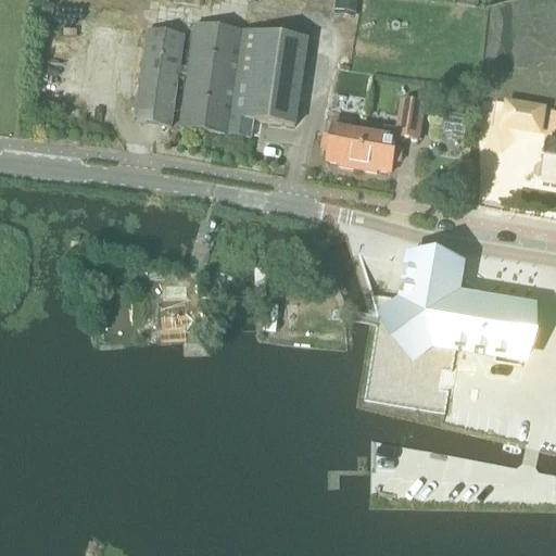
[(352,0),(341,0),(339,14),(355,17),(357,1),(352,0)]
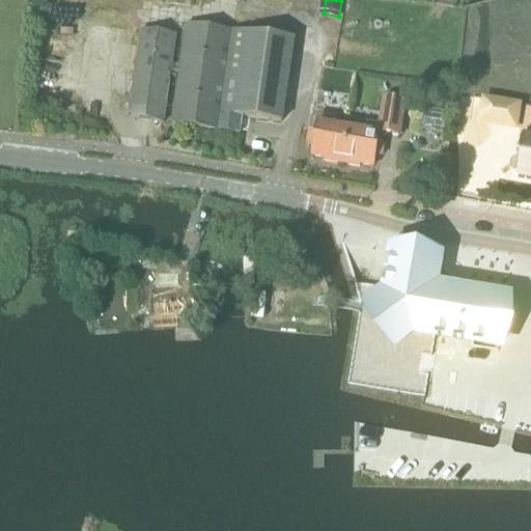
[(163,123),(169,86),(170,74),(180,75),(173,126),(240,135),(242,119),(282,124),(294,43),(186,28),(179,68),(172,67),(176,36),(142,32),(130,119),(163,123)]
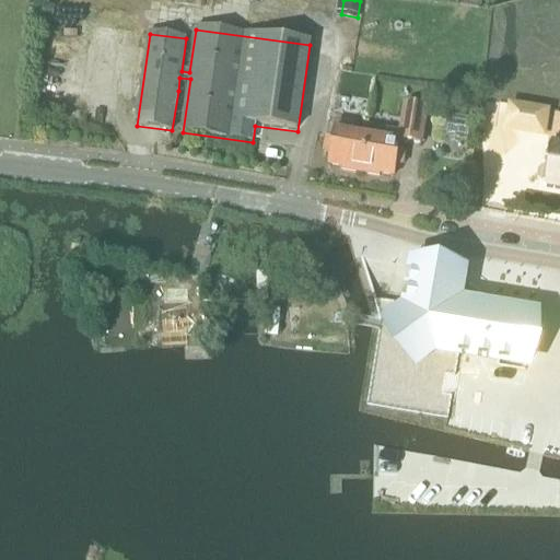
[(361,172),(361,175),(378,178),(380,175),(393,178),(395,167),(401,168),(404,156),(397,155),(399,141),(421,146),(428,111),(405,106),(399,135),(385,131),(383,141),(368,138),(361,172)]
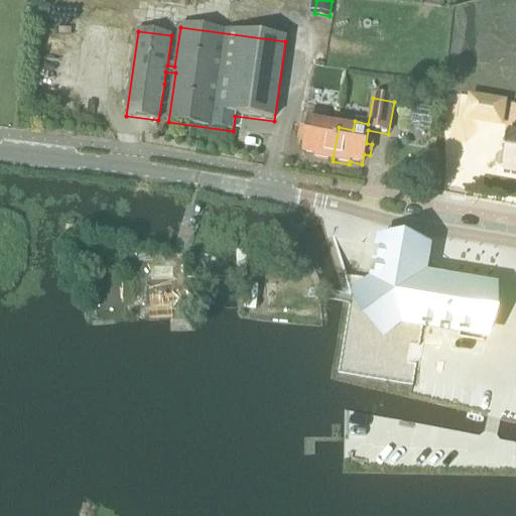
[(301,131),(299,142),(305,143),(304,153),(316,155),(315,158),(333,161),(333,158),(339,127),(325,125),(327,116),(311,113),(307,132),(301,131)]
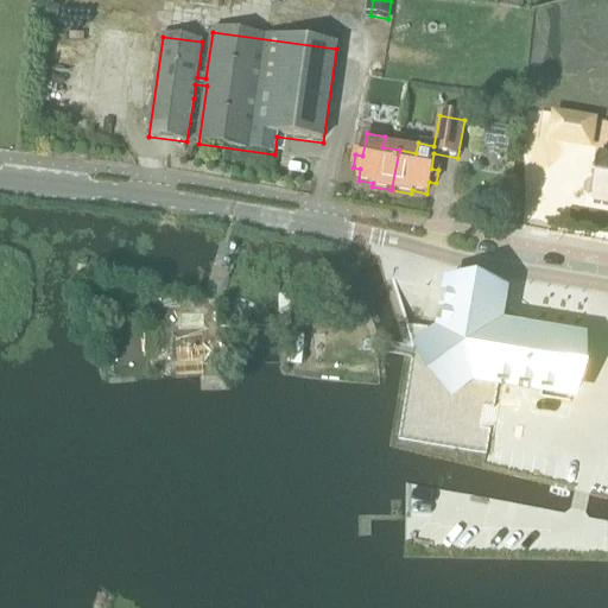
[(607,206),(607,160),(597,159),(589,203),(607,206)]
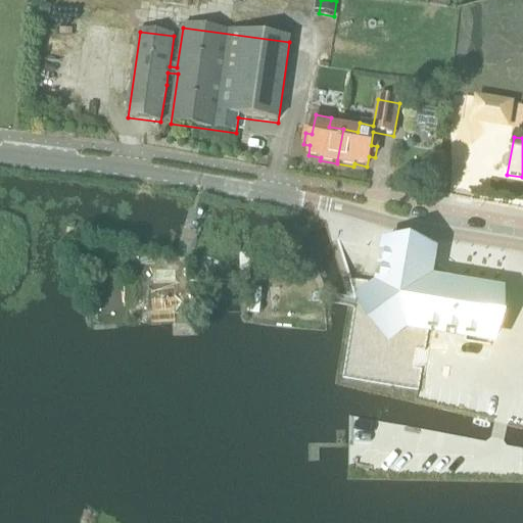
[(355,301),(343,380),(419,392),(421,374),(422,371),(413,369),(415,350),(425,352),(426,348),(428,332),(466,338),(467,338),(491,342),(500,297),(498,297),(442,288),(442,291),(426,288),(431,257),(386,249),(380,287),(366,285),(351,282),(349,282),(355,301)]
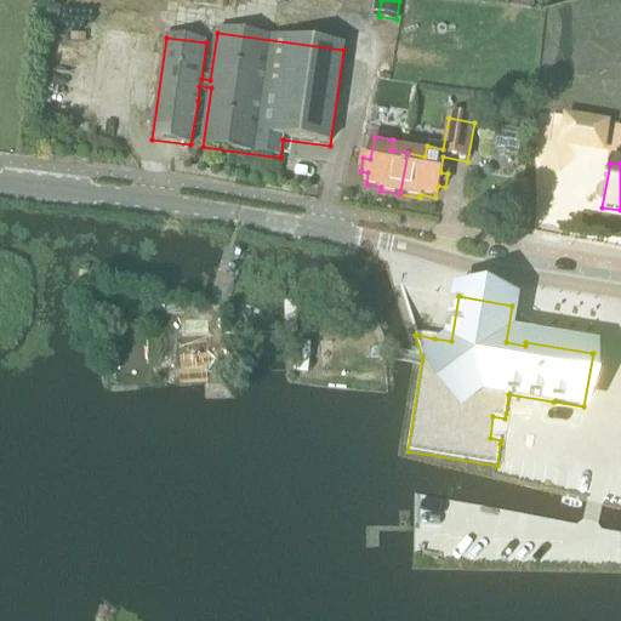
[(209,322),(183,322),(183,337),(209,336),(209,322)]
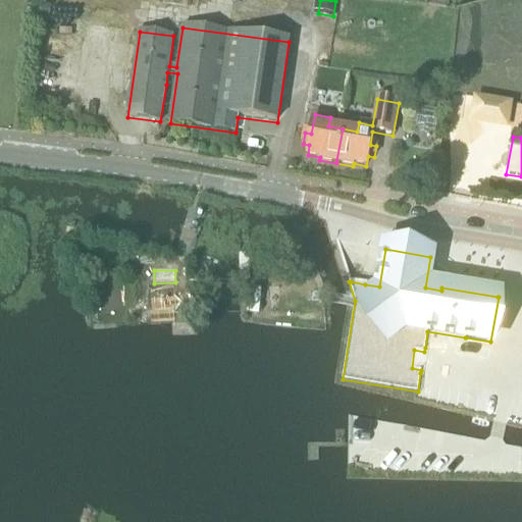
[(521,337),(514,337),(510,361),(521,363),(521,361),(521,337)]
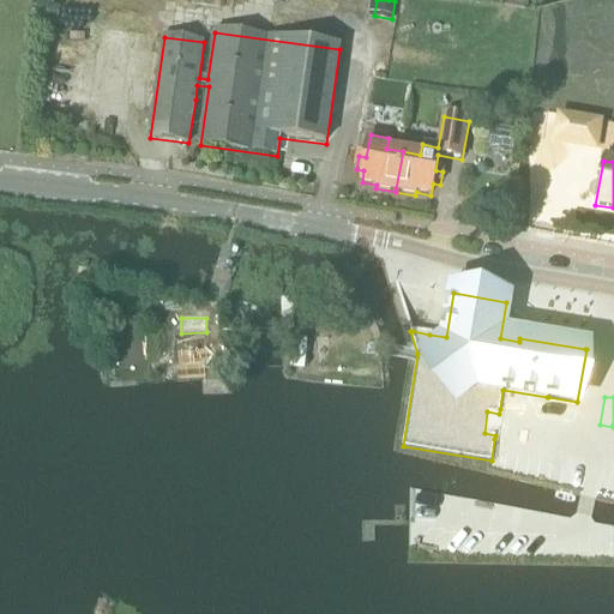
[(612,499),(613,487),(613,482),(601,480),(596,495),(612,499)]
